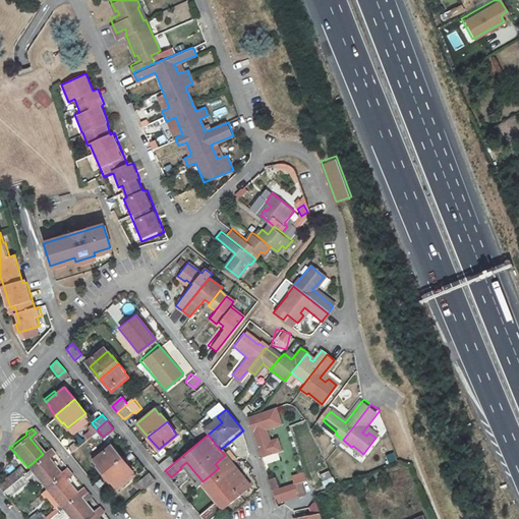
[(96,464),(103,473),(122,457),(111,444),(94,458),(98,463),(96,464)]
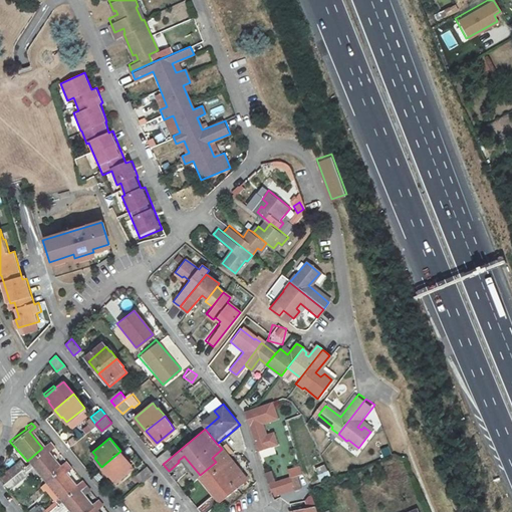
[(30,465),(42,480),(58,467),(57,466),(45,451),(51,446),(47,442),(41,447),(42,448),(27,461),(21,466),(1,483),(0,484),(0,485),(4,490),(23,474),(21,472),(30,465)]
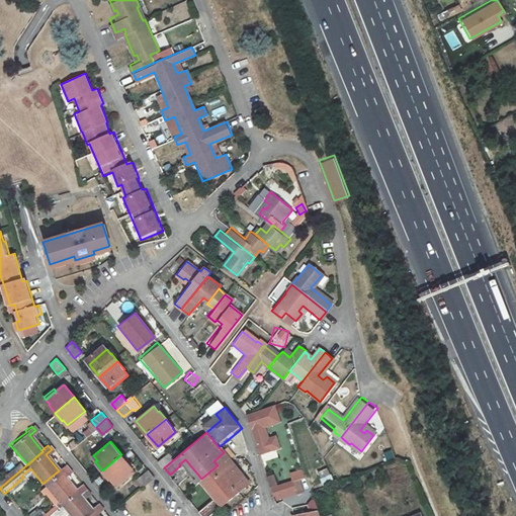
[(390,448),(380,451),(382,459),(393,456),(390,448)]
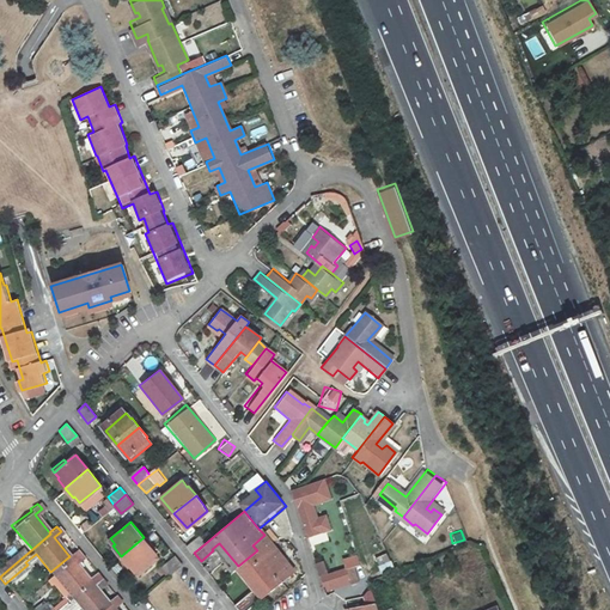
[(188,544),(194,553),(207,542),(201,534),(188,544)]
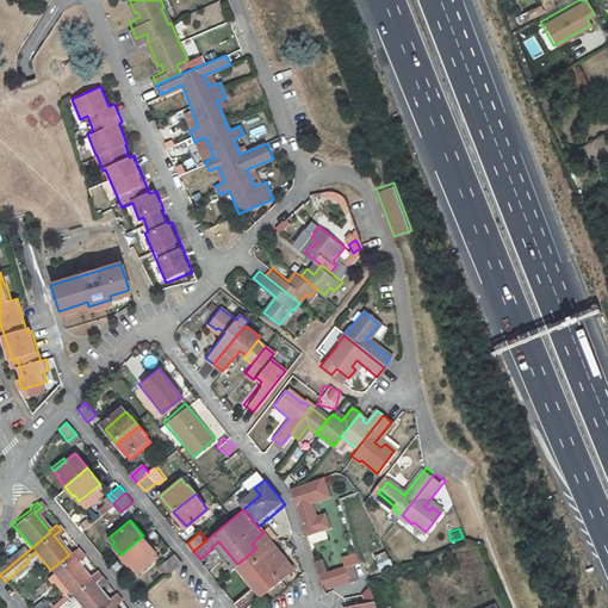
[(293,569),(264,533),(252,544),(256,548),(281,578),(293,569)]
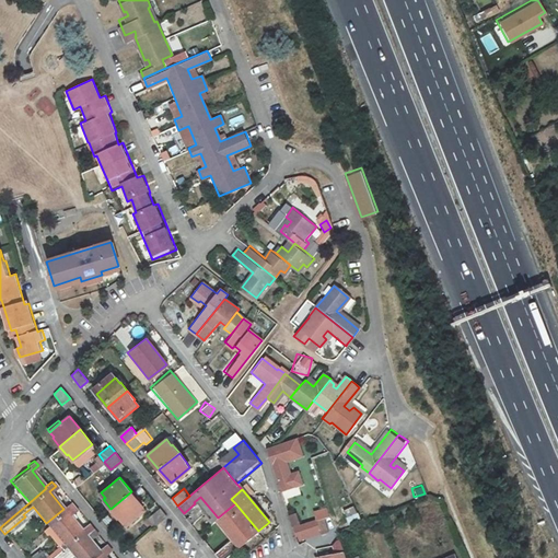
[(142,506),(131,491),(111,509),(117,516),(119,515),(124,521),(142,506)]
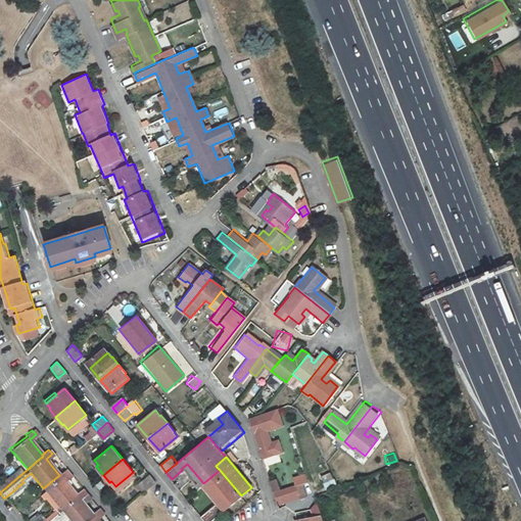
[(0,489),(1,491),(21,474),(16,468),(0,480),(0,489)]
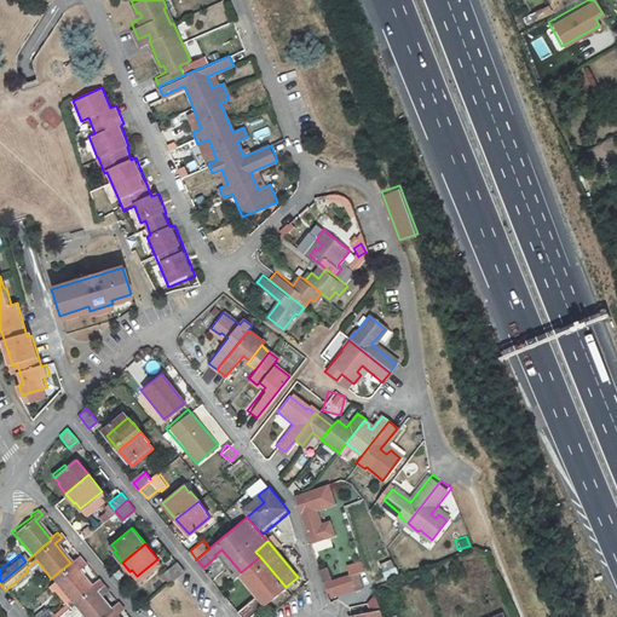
[(90,587),(88,584),(74,568),(81,561),(76,555),(69,561),(70,563),(51,578),(55,583),(70,603),(90,587)]
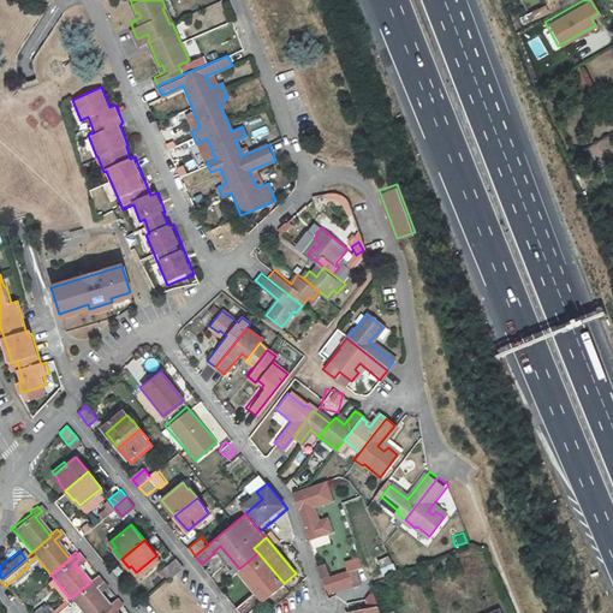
[(240,609),(242,612),(248,612),(250,611),(254,612),(261,612),(262,612),(266,611),(267,608),(267,603),(266,601),(265,599),(284,583),(259,553),(239,569),(260,594),(240,609)]
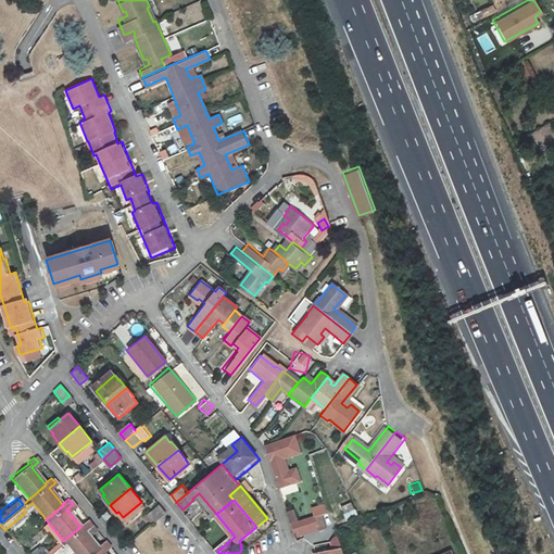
[(316,505),(318,512),(323,510),(326,508),(324,502),(316,505)]
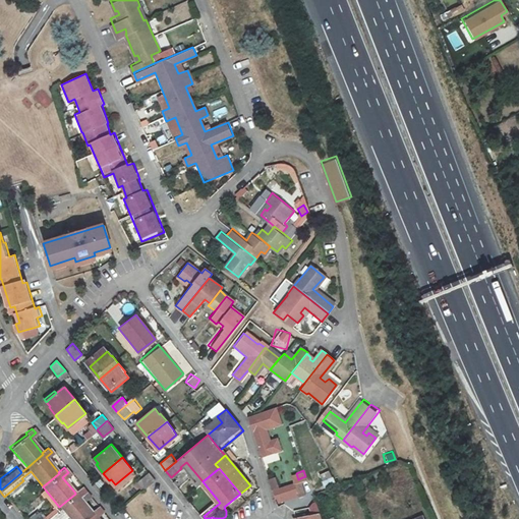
[(155,478),(150,471),(138,480),(145,486),(155,478)]
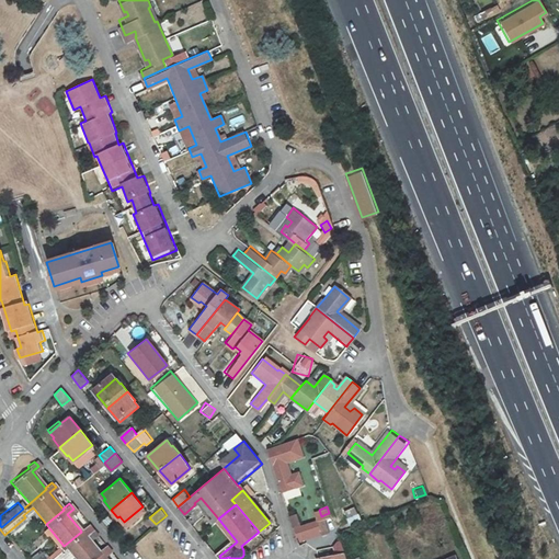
[(365,518),(361,512),(351,514),(353,523),(365,518)]
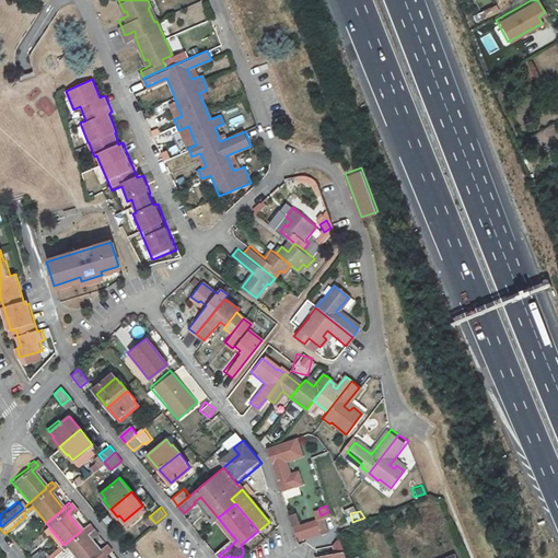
[(297,513),(289,515),(292,524),(299,522),(297,513)]
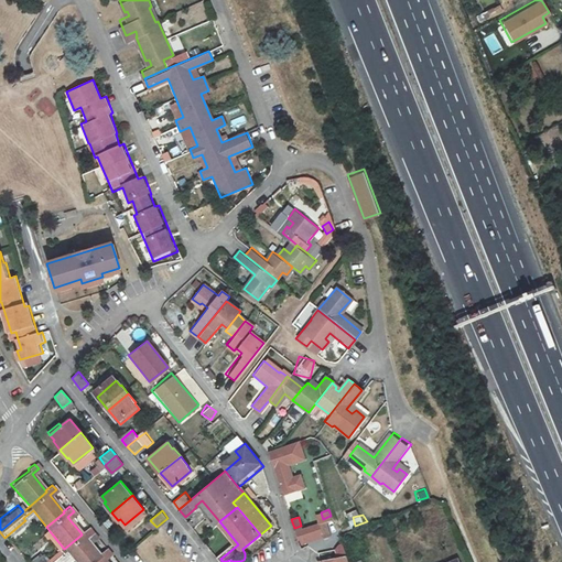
[(323,519),(320,520),(324,533),(332,531),(327,517),(323,519)]
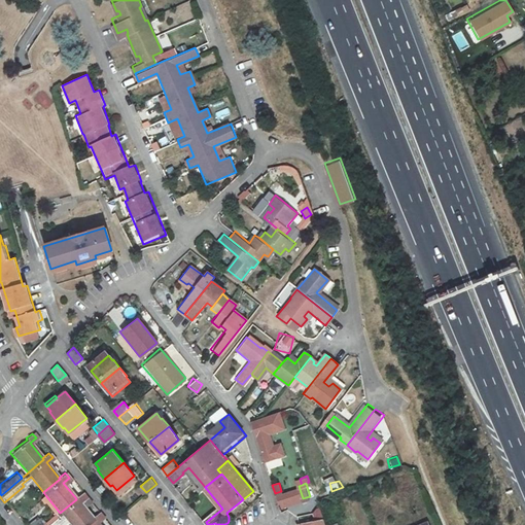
[(76,499),(60,513),(66,520),(69,523),(70,524),(84,524),(93,519),(91,517),(83,506),(79,502),(85,497),(81,492),(75,497),(76,499)]
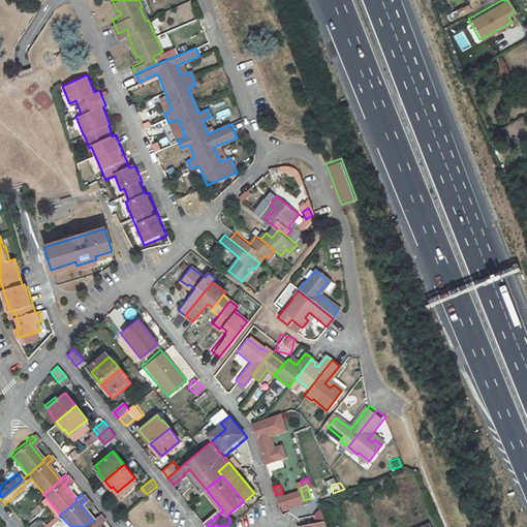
[(56,518),(60,515),(47,498),(42,501),(54,515),(56,518)]
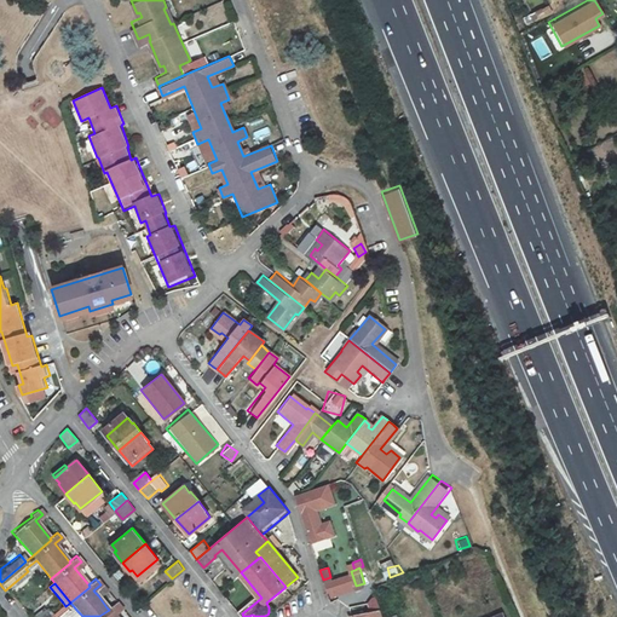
[(93,590),(98,595),(105,589),(101,584),(93,590)]
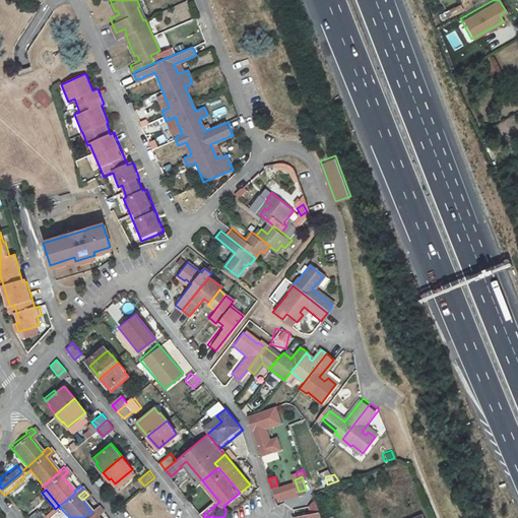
[(279,491),(273,493),(276,503),(282,501),(279,491)]
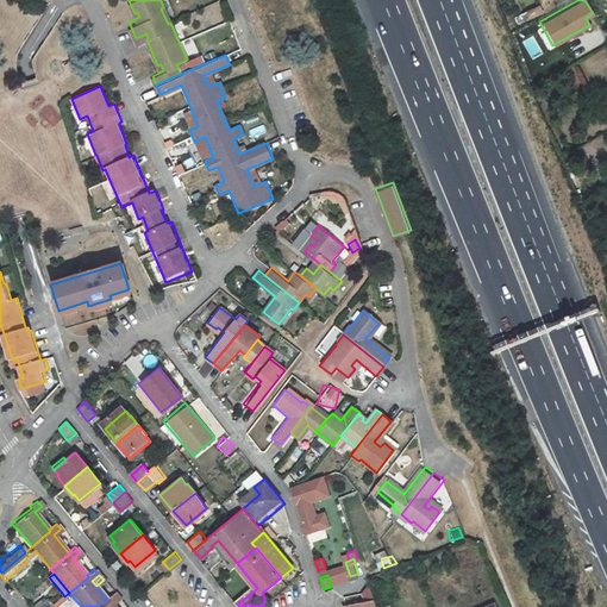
[(365,604),(345,606),(344,606),(376,606),(371,587),(363,593),(365,604)]
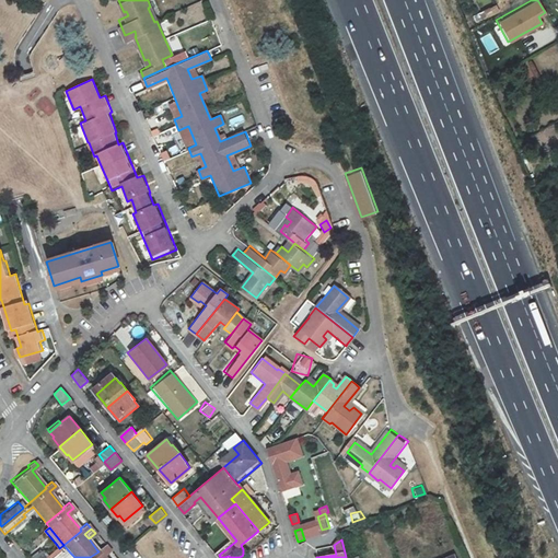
[(104,557),(102,555),(108,549),(104,544),(96,549),(99,551),(90,557),(104,557)]
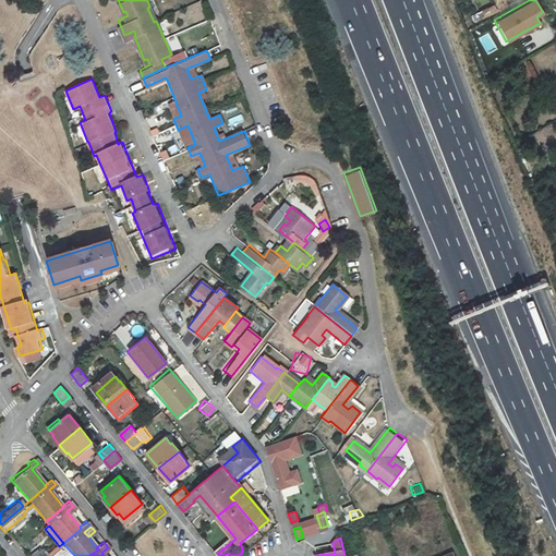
[(47,555),(59,546),(57,543),(43,555),(36,547),(26,555),(47,555)]
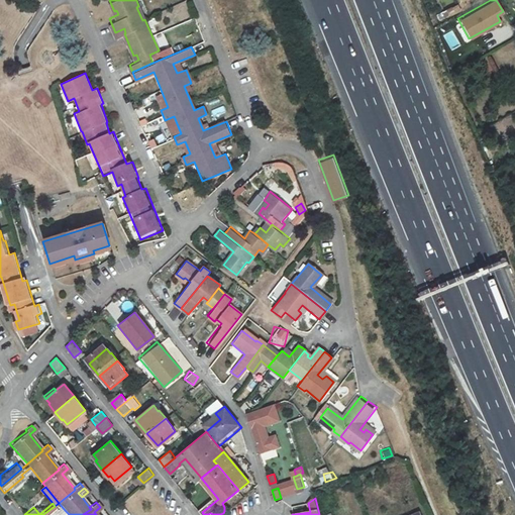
[(59,503),(55,506),(43,514),(58,514),(65,510),(59,503)]
